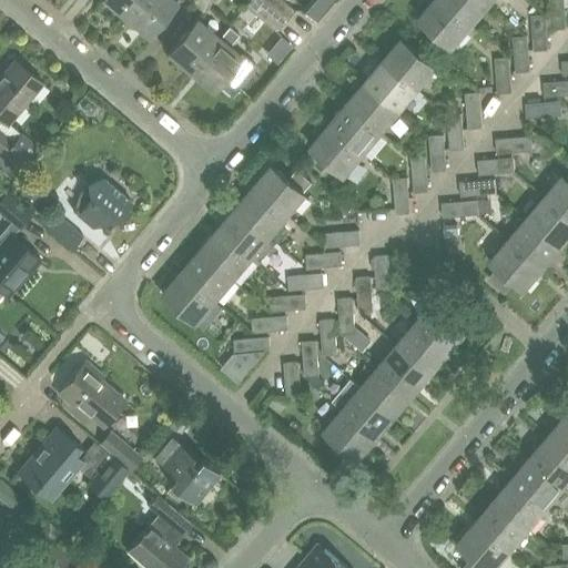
[(104,0),(125,17),(139,0),(104,0)]
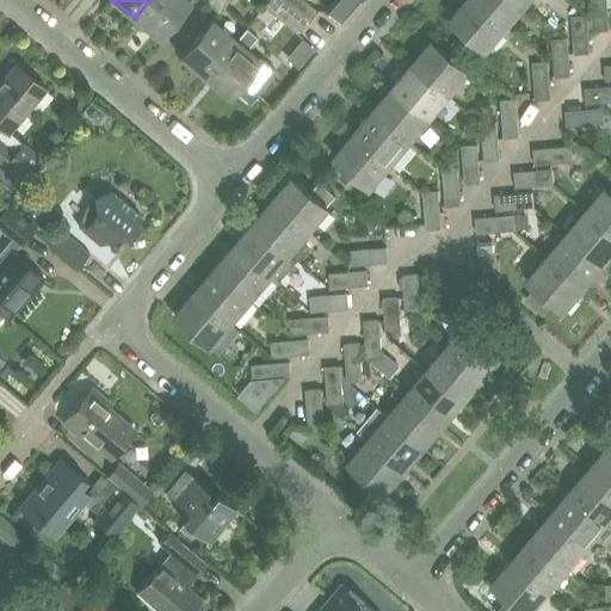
[(189,1),(187,0),(149,0),(135,18),(159,38),(189,1)]
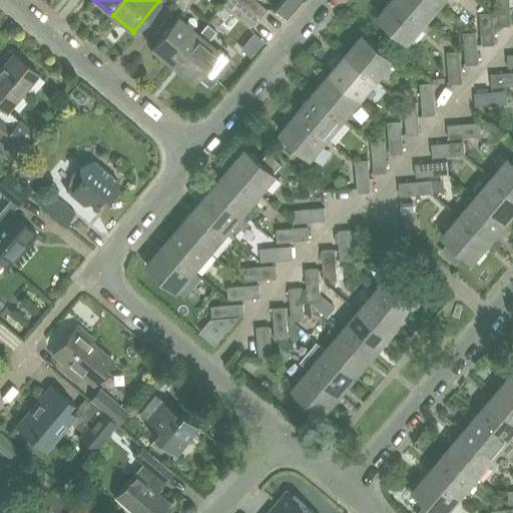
[(175,0),(173,3),(183,11),(191,0),(175,0)]
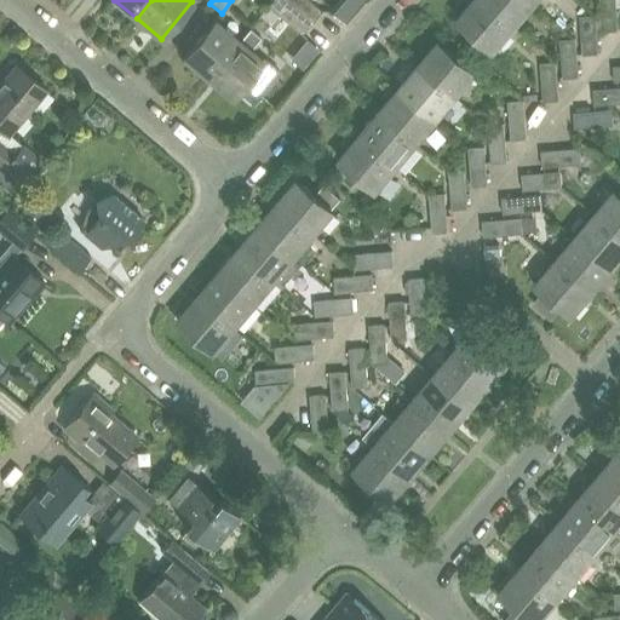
[(311,23),(283,0),(271,0),(268,6),(300,34),(311,23)]
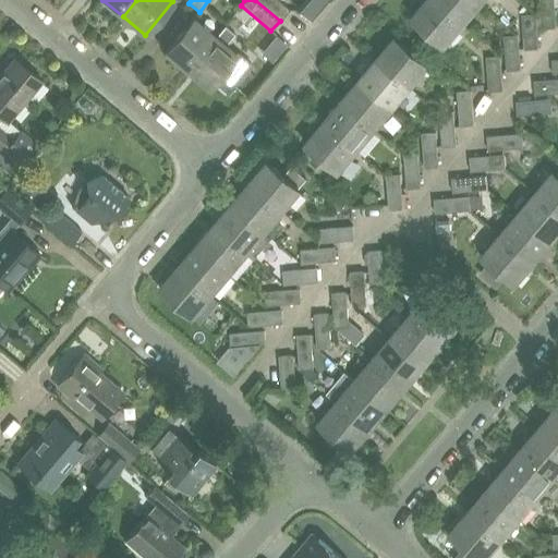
[(255,0),(280,21),(289,10),(278,0),(255,0)]
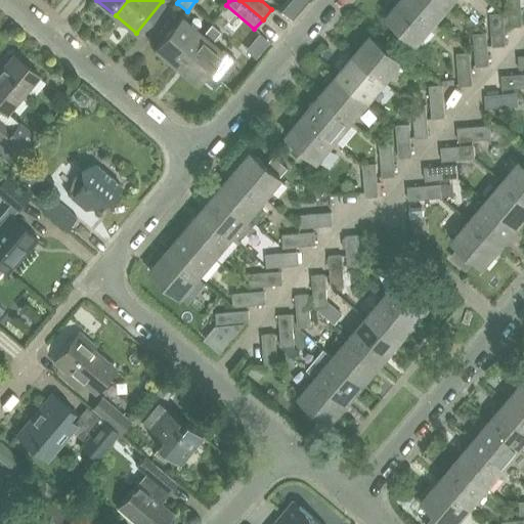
[(419,42),(435,23),(407,0),(399,0),(386,15),(419,42)]
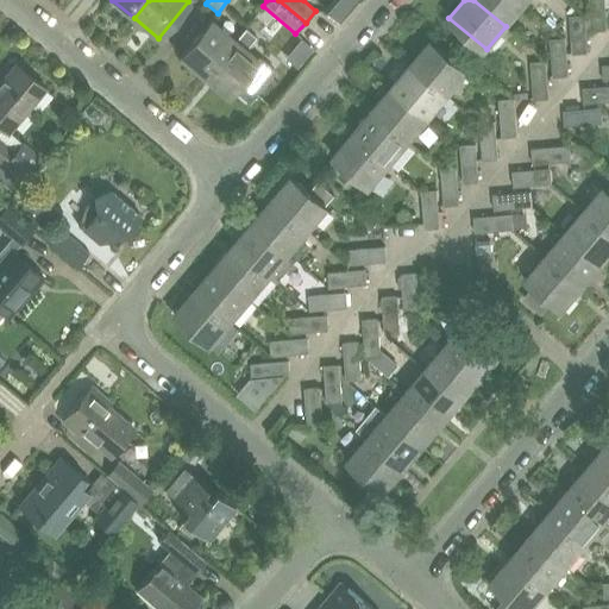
[(519,0),(473,0),(506,26),(525,4),(519,0)]
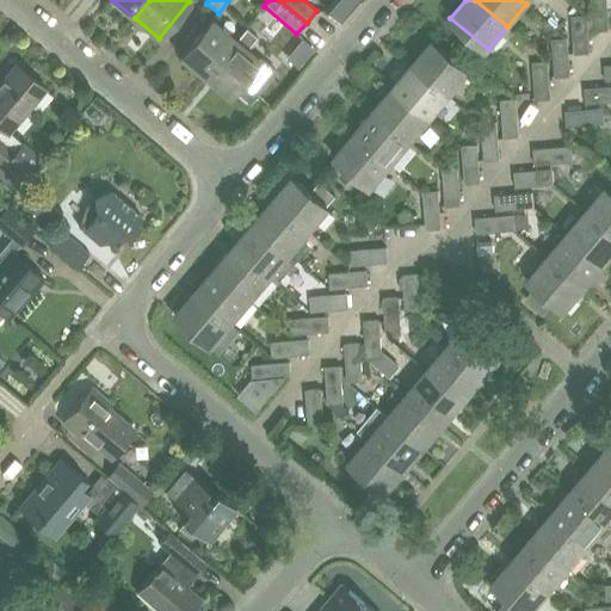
[(590,0),(593,31),(609,30),(605,0),(590,0)]
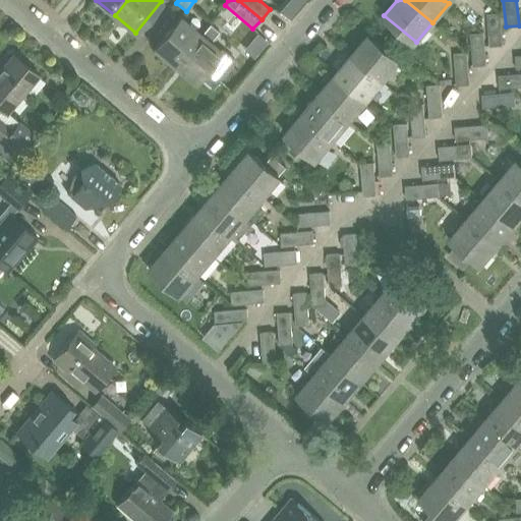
[(486,14),(489,46),(503,45),(500,12),(486,14)]
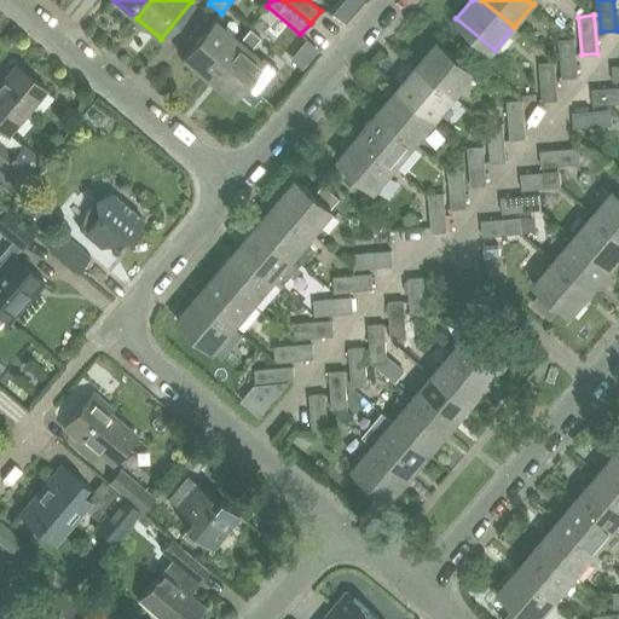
[(214,19),(183,57),(207,77),(238,40),(249,28),(238,19),(229,32),(214,19)]
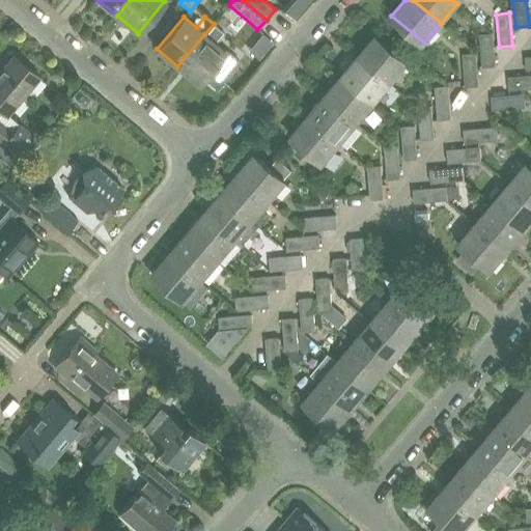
[(204,34),(177,66),(198,84),(201,86),(206,81),(217,90),(234,68),(221,57),(225,52),(214,43),(223,32),(214,24),(204,34)]
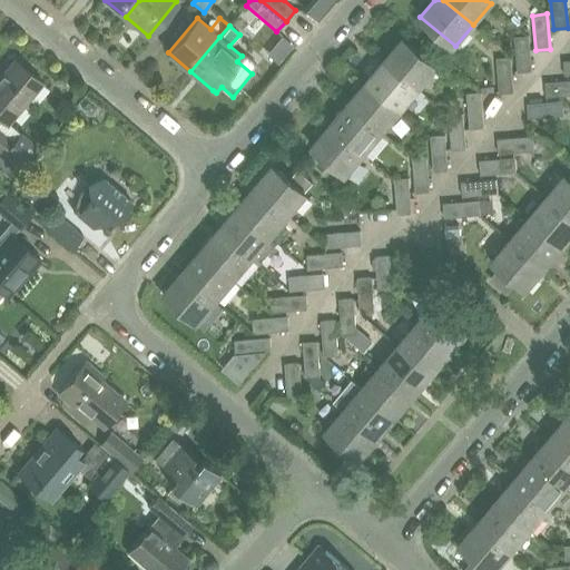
[(281,35),(266,52),(277,61),(293,43),(281,35)]
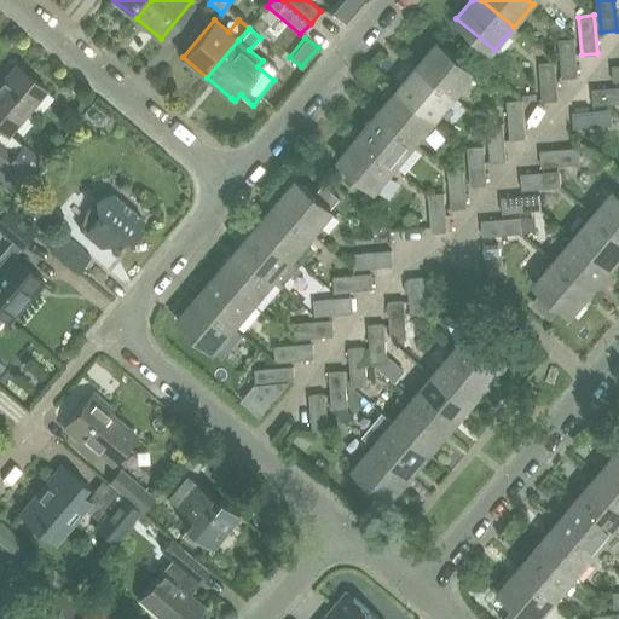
[(559,39),(561,79),(578,76),(573,38),(559,39)]
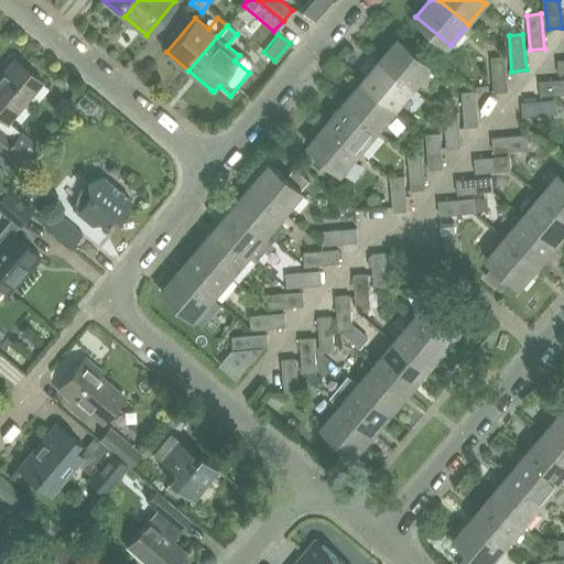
[(399,38),(380,58),(414,88),(433,66),(399,38)]
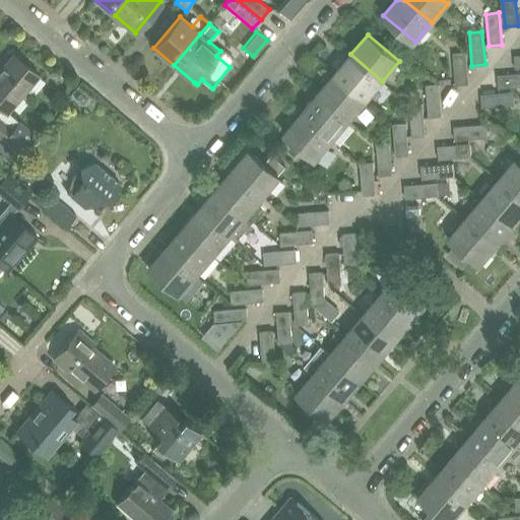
[(452,53),(455,85),(468,84),(465,52),(452,53)]
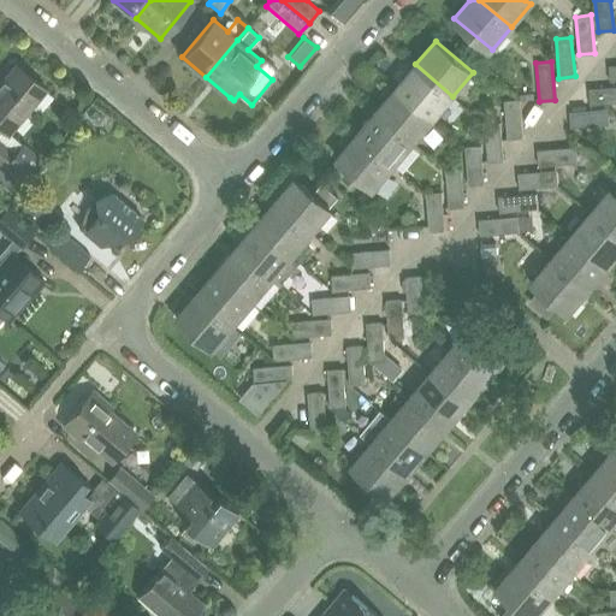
[(415,64),(396,88),(433,119),(452,96),(415,64)]
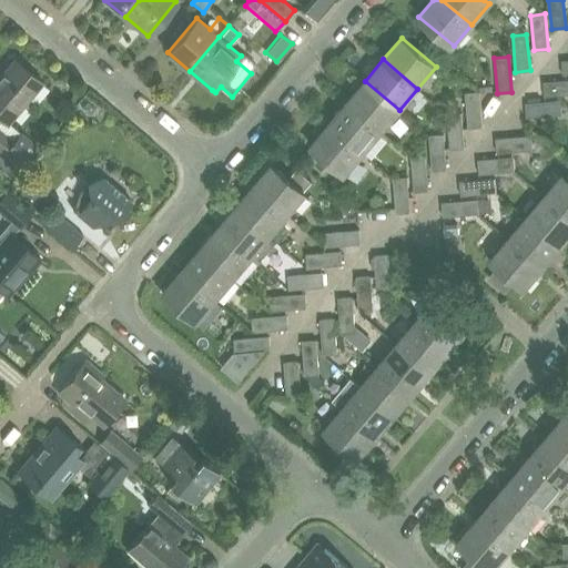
[(14,60),(0,75),(0,117),(7,123),(8,121),(41,82),(14,60)]
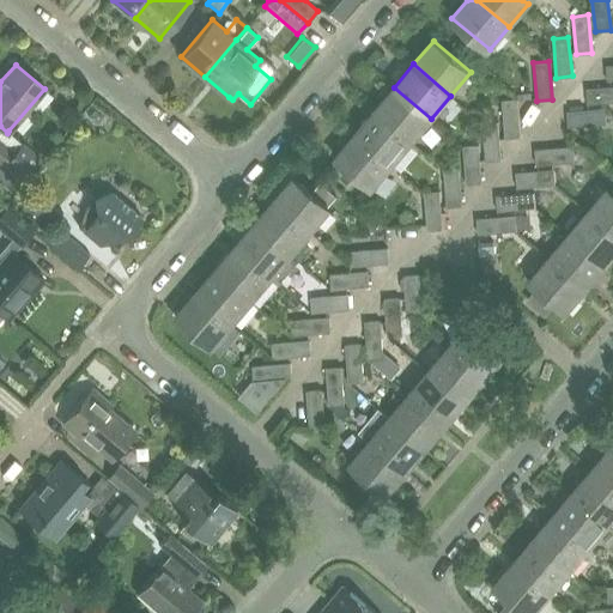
[(612,85),(586,89),(588,104),(612,101),(612,85)]
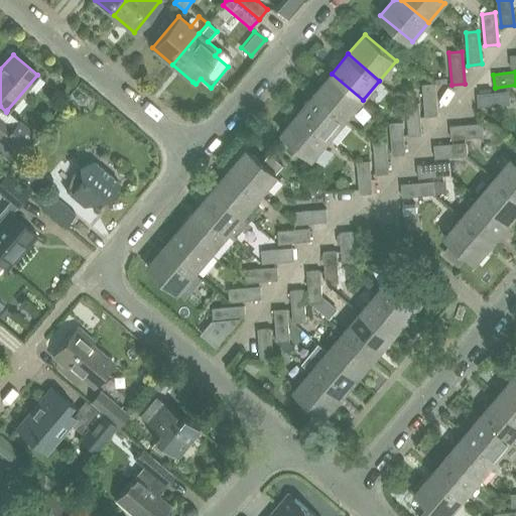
[(332,74),(314,93),(347,119),(363,100),(332,74)]
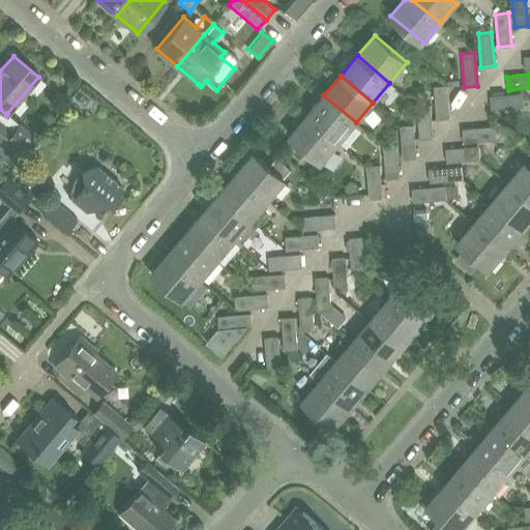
[(434,86),(436,119),(450,118),(447,85),(434,86)]
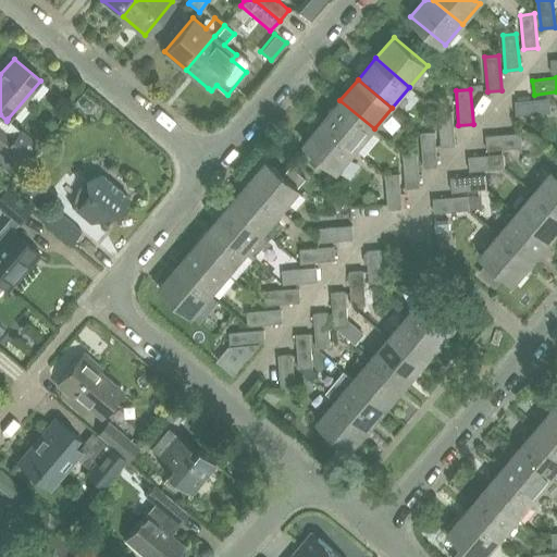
[(515,101),(516,115),(551,112),(549,98),(515,101)]
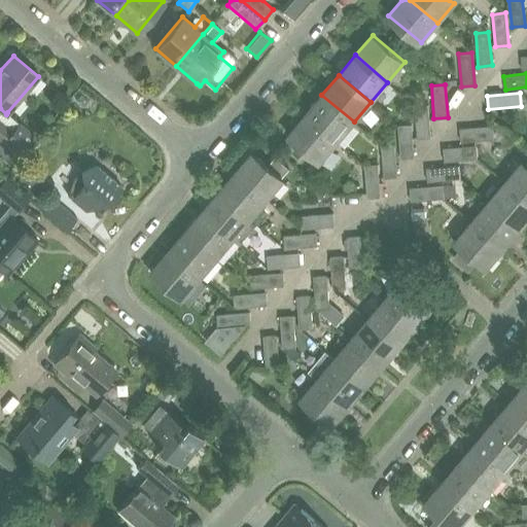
[(321,95),(305,114),(338,141),(354,121),(321,95)]
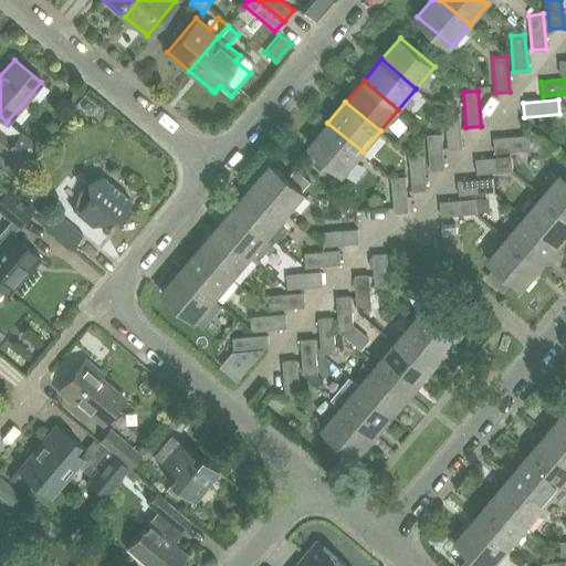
[(444,114),(448,149),(462,147),(459,113),(444,114)]
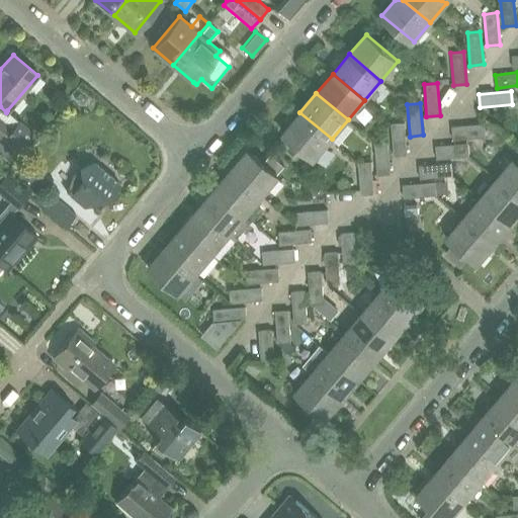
[(299,112),(283,133),(315,159),(332,139),(299,112)]
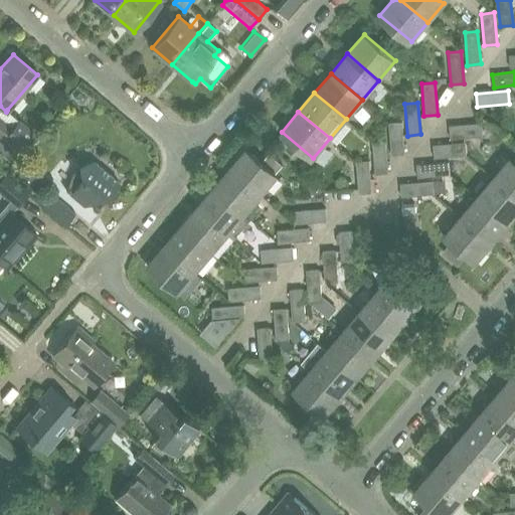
[(0,119),(0,137),(9,145),(19,153),(36,134),(18,119),(11,128),(0,119)]
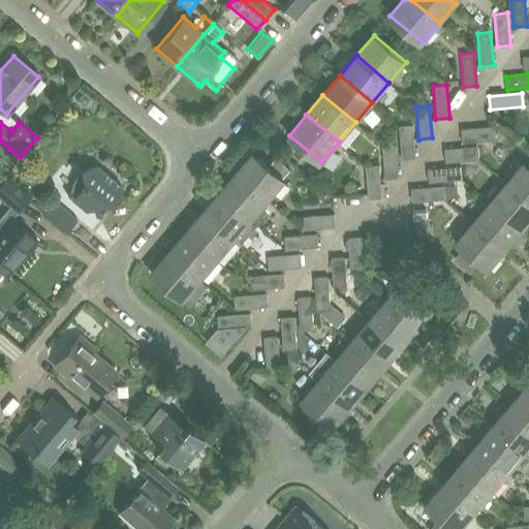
[(399,126),(402,159),(415,158),(412,124),(399,126)]
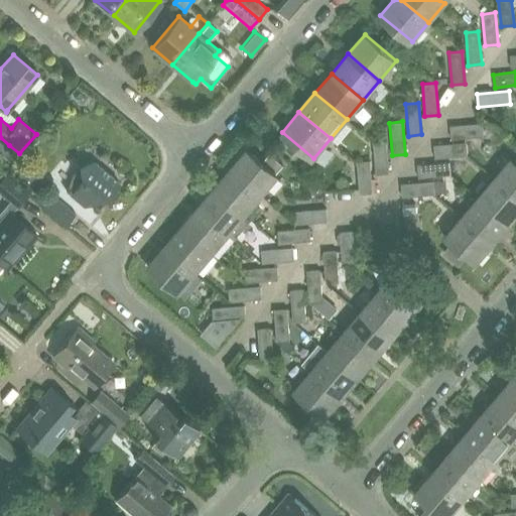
[(450,126),(452,139),(484,136),(482,123),(450,126)]
